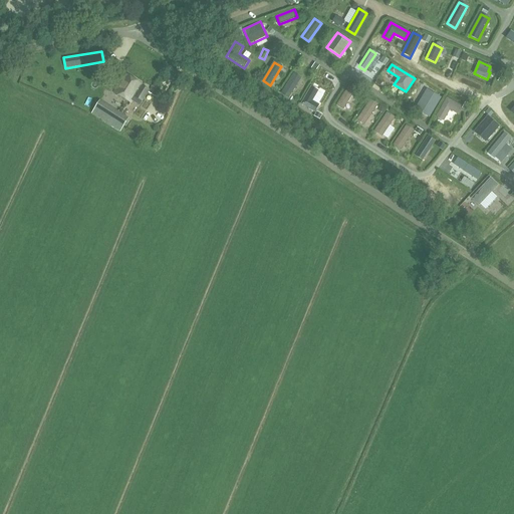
[(132,102),(132,101),(140,105),(150,90),(124,74),(114,91),(132,102)]
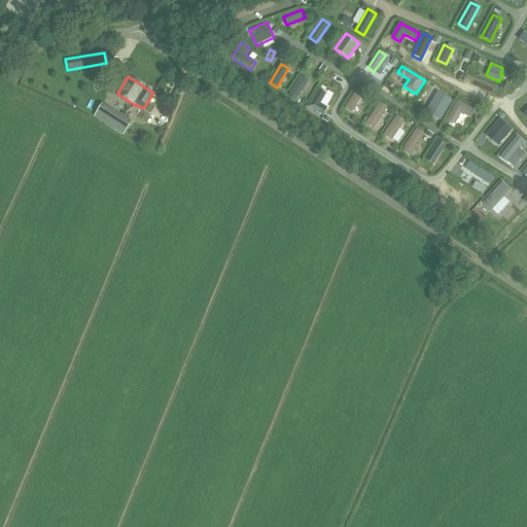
[(301,76),(289,96),(295,100),(308,80),(301,76)]
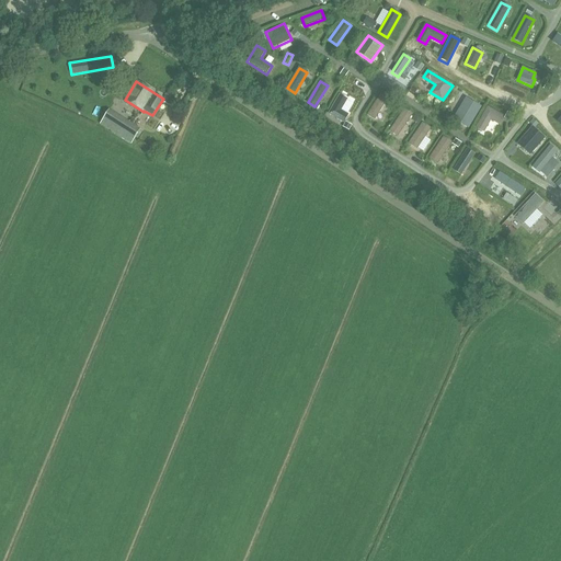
[(328,114),(344,123),(348,114),(342,111),(348,98),(340,93),(328,114)]
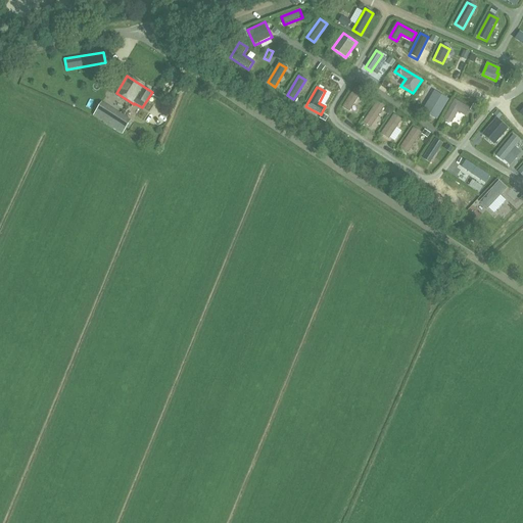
[(354,88),(342,107),(349,111),(362,92),(354,88)]
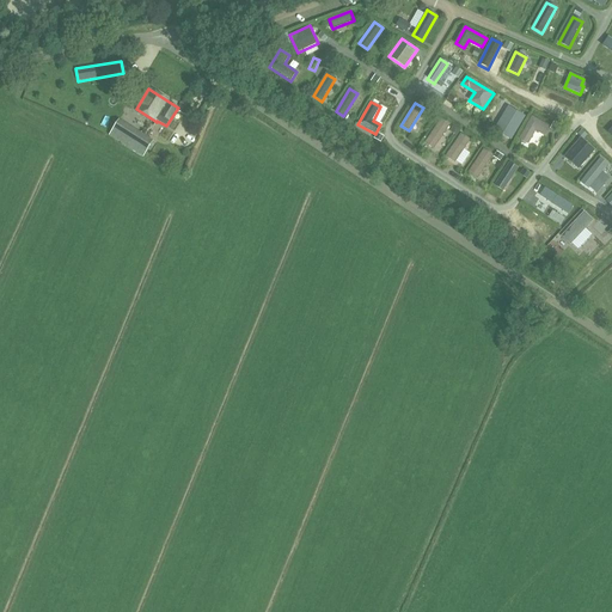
[(512,140),(526,117),(509,106),(495,130),(512,140)]
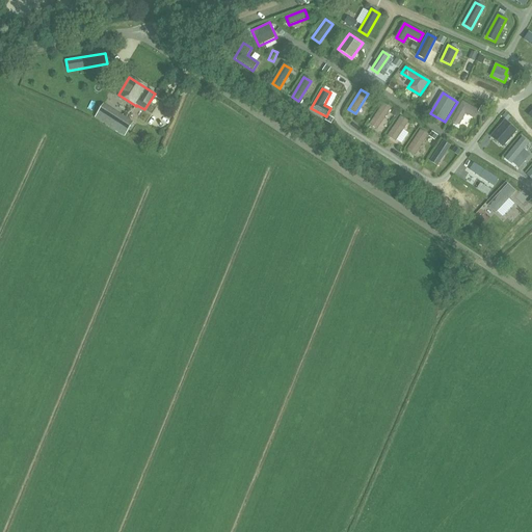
[(462,101),(451,121),(459,126),(466,114),(473,118),(478,110),(462,101)]
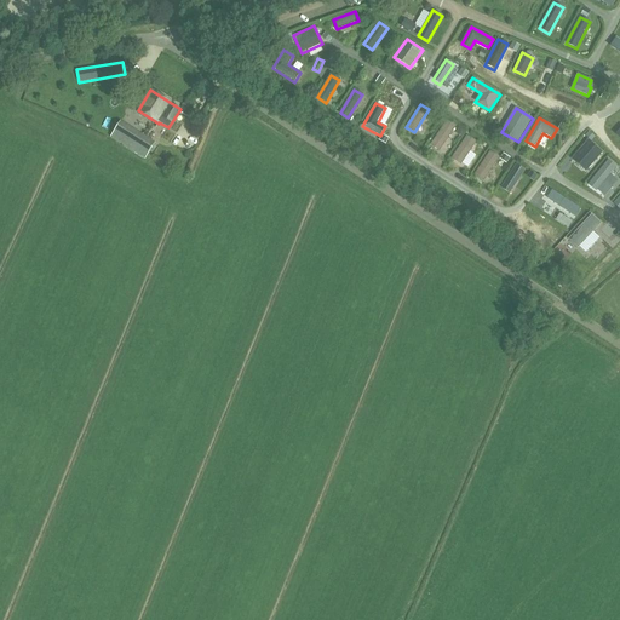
[(154,142),(120,121),(113,131),(147,153),(154,142)]
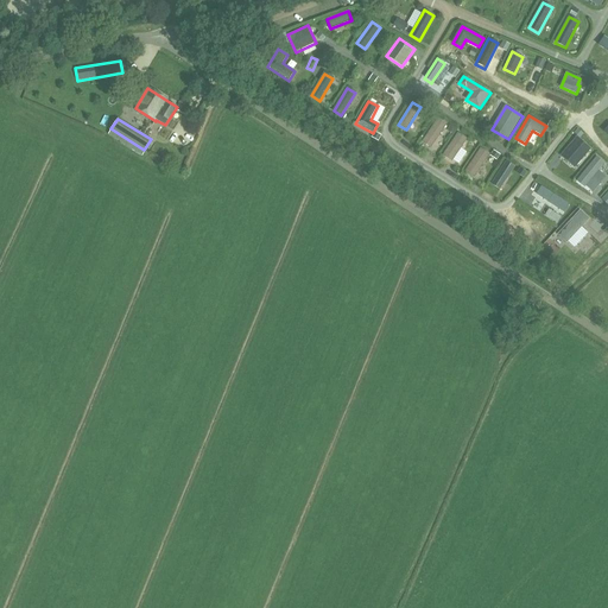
[(438,119),(423,140),(424,141),(425,143),(429,146),(430,145),(431,146),(447,125),(438,119)]
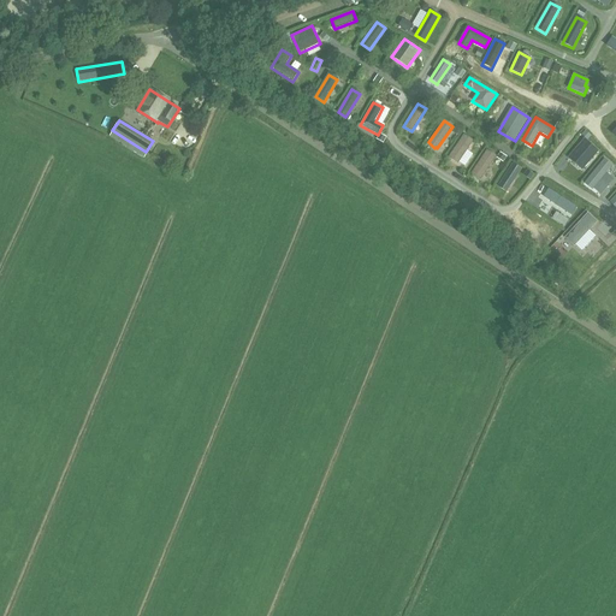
[(465,136),(449,158),(457,164),(466,152),(473,142),(465,136)]
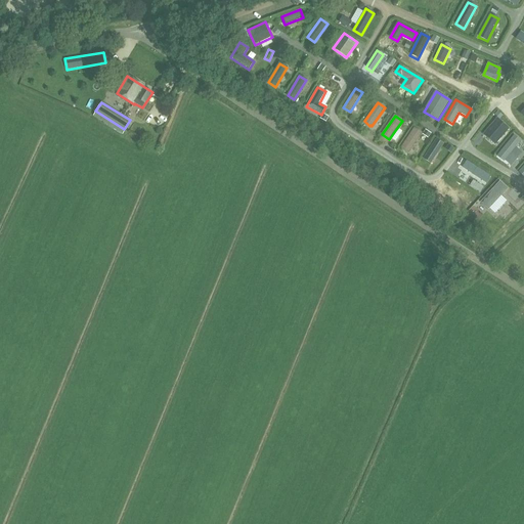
[(496,119),(486,132),(493,139),(497,143),(500,138),(509,129),(496,119)]
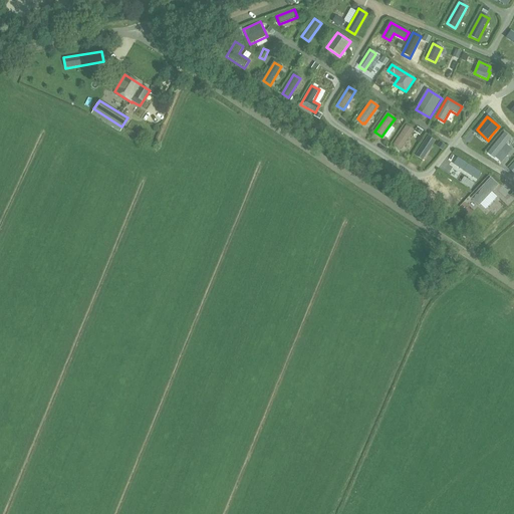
[(407,126),(394,145),(401,150),(414,131),(407,126)]
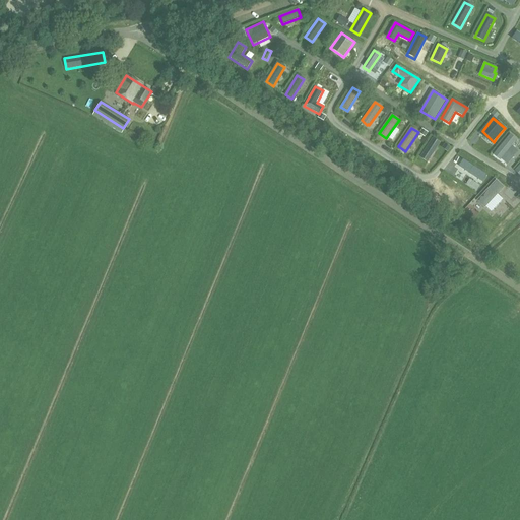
[(512,132),(494,154),(500,159),(518,138),(512,132)]
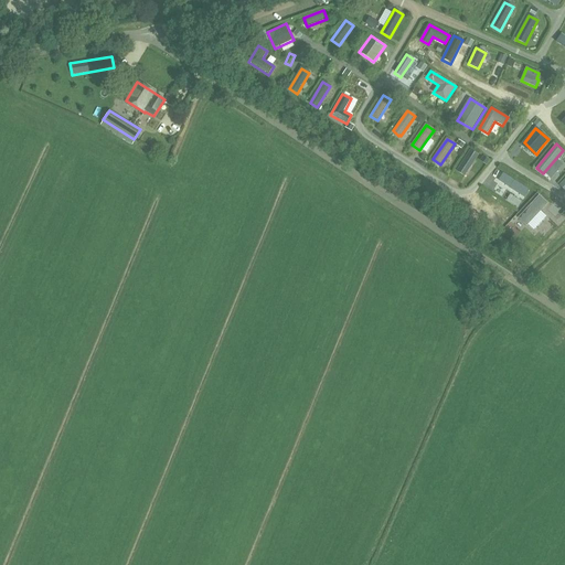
[(470,148),(460,163),(473,172),(483,157),(470,148)]
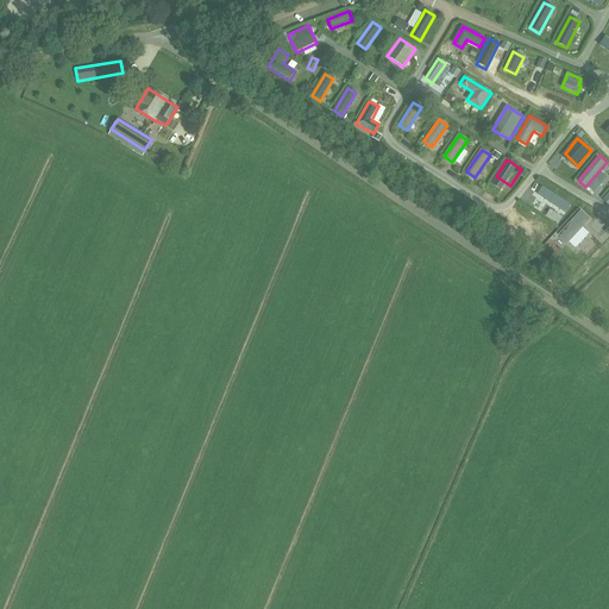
[(544,187),(538,195),(565,212),(570,205),(544,187)]
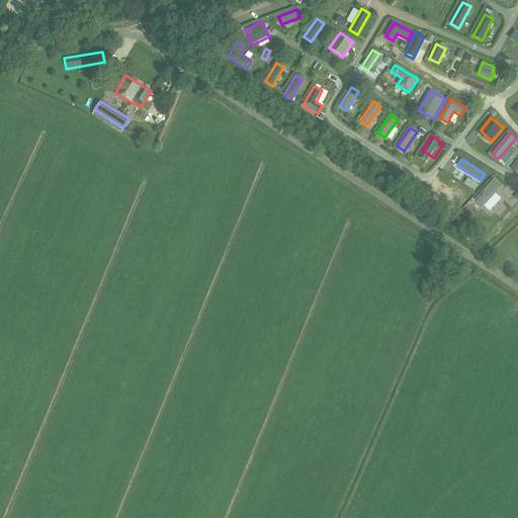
[(496,178),(476,199),(483,206),(503,185),(496,178)]
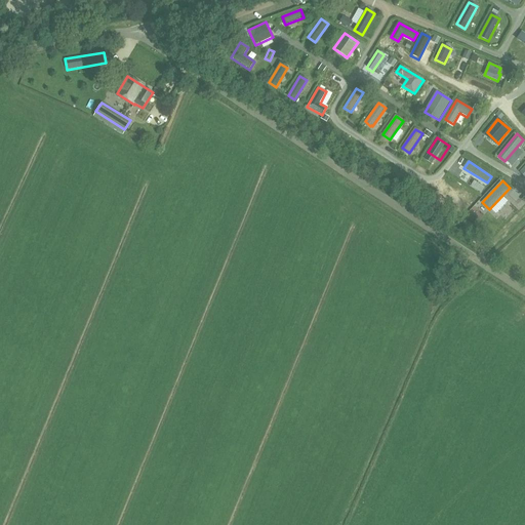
[(447,187),(442,194),(461,207),(466,200),(447,187)]
